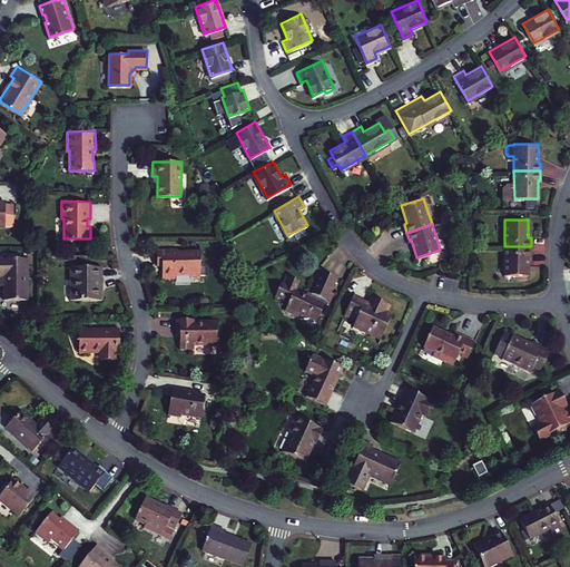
[(504,246),(504,273),(528,273),(528,255),(531,255),(531,246),(504,246)]
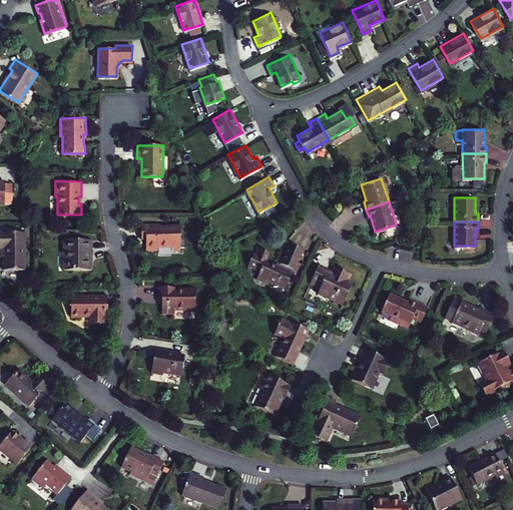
[(145,248),(157,248),(157,244),(170,243),(171,246),(180,246),(179,224),(159,224),(159,222),(140,222),(141,237),(145,237),(145,248)]
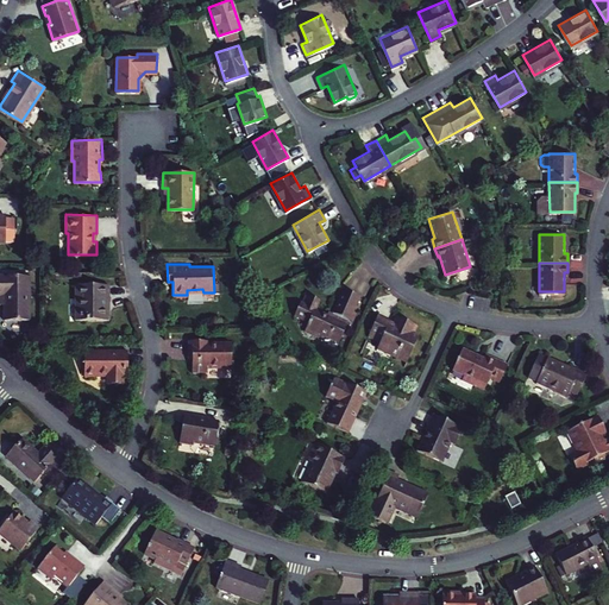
[(0,292),(6,292),(6,303),(6,317),(30,317),(29,275),(0,273),(0,292)]
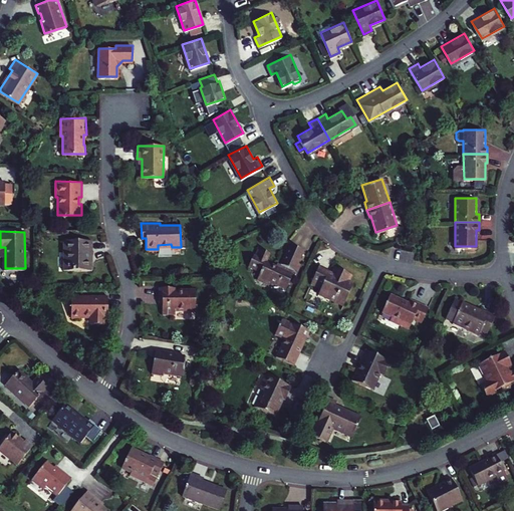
[(64,268),(89,268),(89,252),(90,252),(90,239),(65,239),(65,250),(64,250),(64,268)]
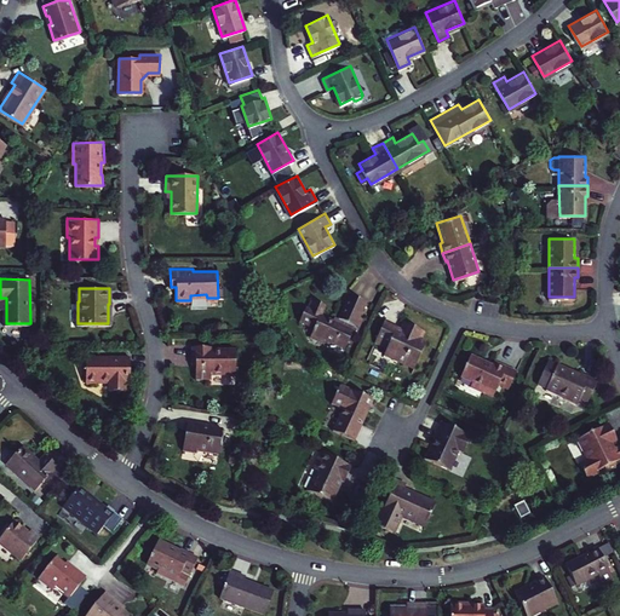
[(314,324),(309,334),(323,340),(325,338),(329,340),(329,339),(344,346),(355,323),(359,326),(363,316),(360,314),(367,300),(351,292),(339,316),(337,320),(332,317),(321,312),(326,303),(315,298),(310,308),(306,305),(300,317),(314,324)]
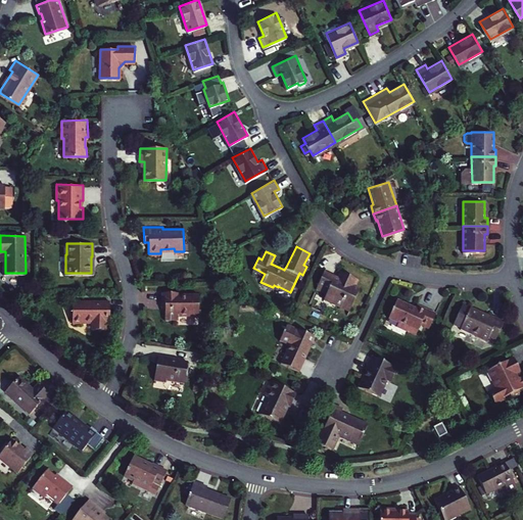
[(326,291),(323,297),(348,309),(358,287),(354,286),(358,279),(340,271),(336,278),(323,272),(316,287),(326,291)]
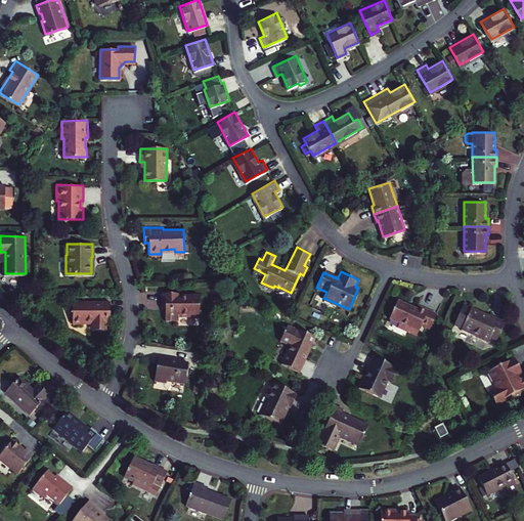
[(166,306),(165,319),(178,319),(178,315),(199,316),(199,293),(180,293),(180,292),(162,292),(162,306),(166,306)]
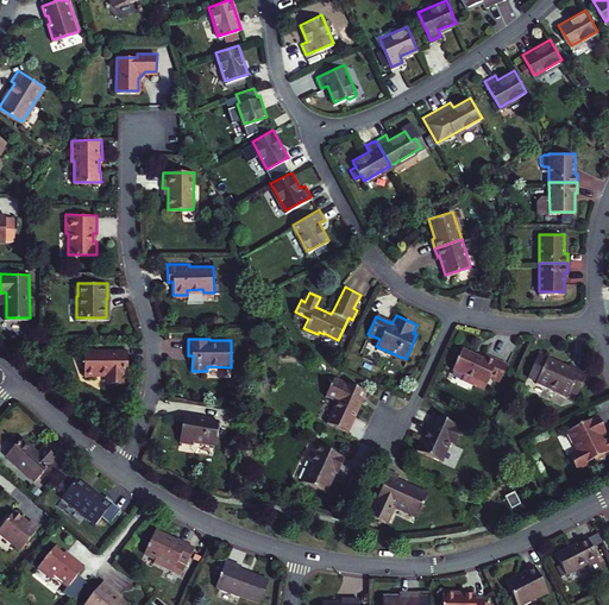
[(452,367),(463,372),(460,377),(483,386),(488,375),(500,379),(507,361),(484,351),(482,358),(473,354),(475,351),(462,345),(452,367)]
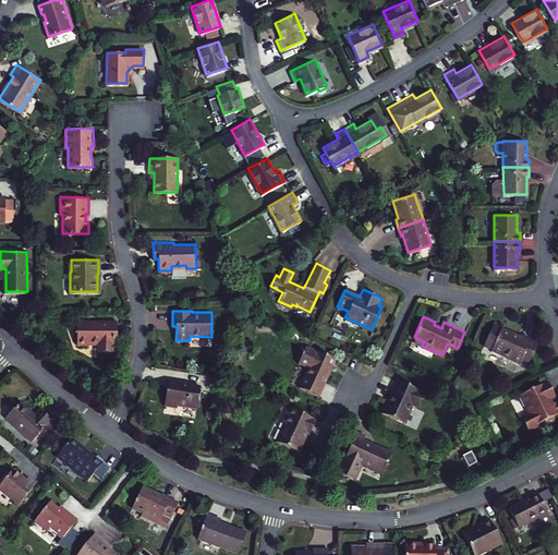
[(76,342),(97,342),(97,349),(113,349),(113,342),(117,342),(117,320),(95,320),(95,322),(89,322),(89,320),(76,320),(76,342)]
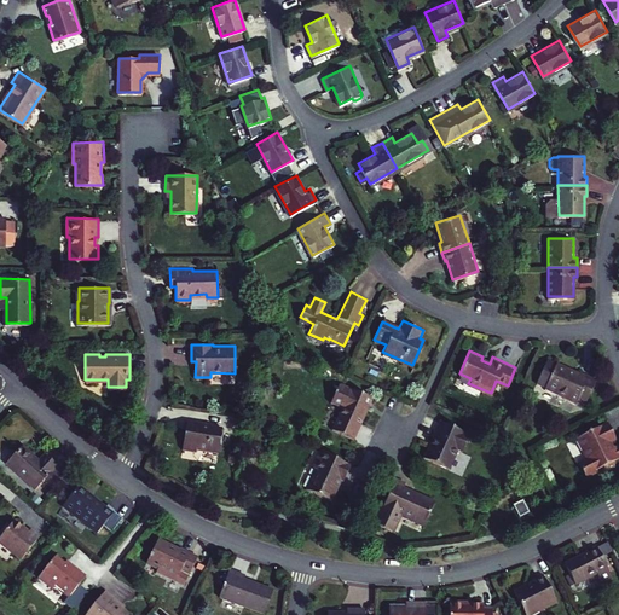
[(545,387),(577,400),(579,394),(586,398),(596,376),(580,370),(556,360),(556,361),(547,358),(537,381),(545,384),(545,387)]
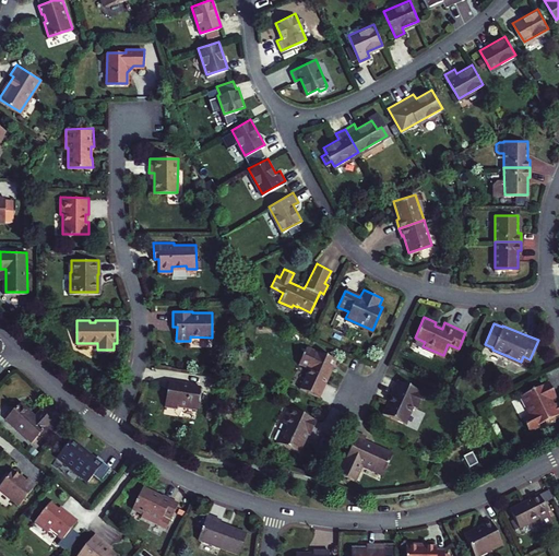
[(308,367),(299,386),(320,394),(335,357),(317,350),(316,351),(306,346),(298,363),(308,367)]
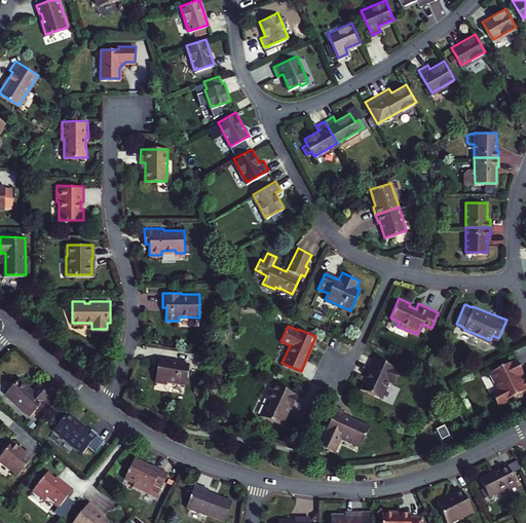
[(361,387),(382,397),(389,380),(393,382),(399,369),(397,368),(397,366),(374,356),(368,370),(369,370),(361,387)]
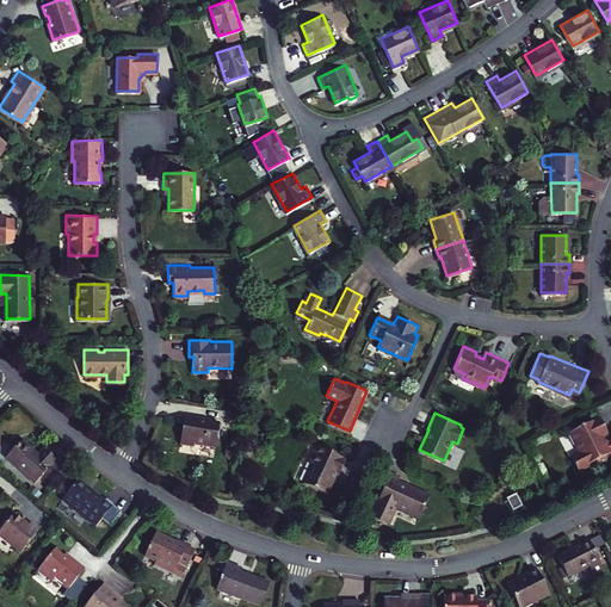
[(184,414),(179,441),(192,444),(193,441),(216,445),(220,423),(220,421),(209,419),(209,417),(184,414)]
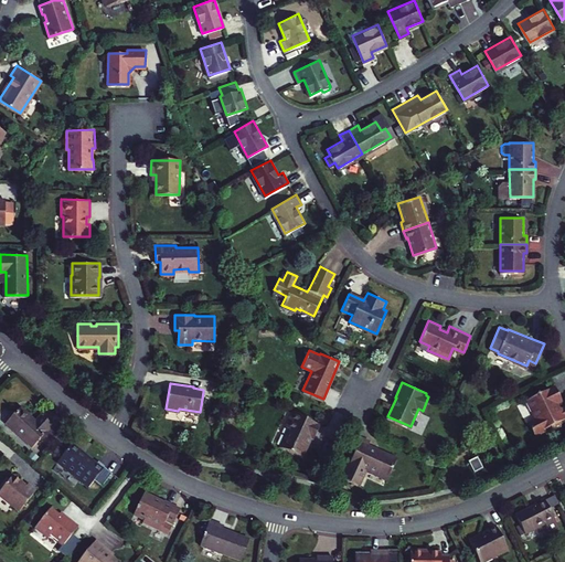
[(526,420),(534,434),(545,428),(544,427),(551,423),(552,425),(561,420),(561,419),(564,415),(564,412),(561,403),(556,405),(554,401),(560,398),(552,383),(523,398),(530,410),(533,407),(536,415),(533,416),(526,420)]
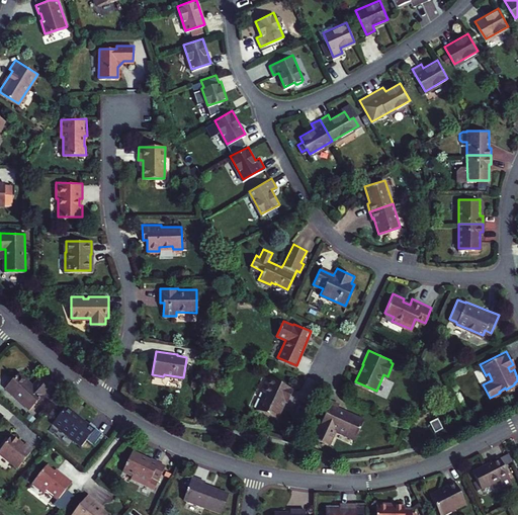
[(6,385),(29,407),(49,388),(38,377),(33,382),(20,370),(6,385)]
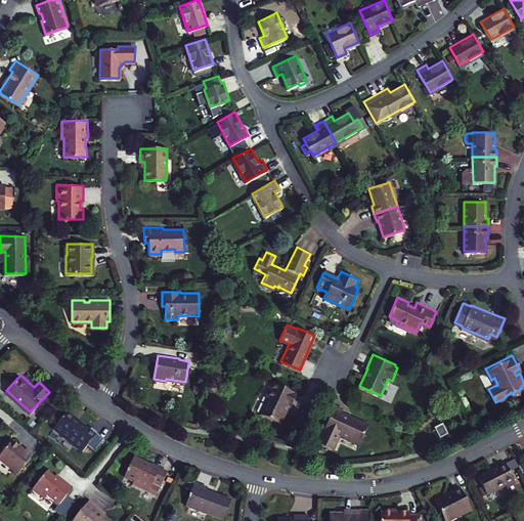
[(280,384),(272,381),(271,380),(264,393),(267,395),(259,411),(279,422),(286,410),(285,410),(288,404),(291,405),(297,392),(280,384)]
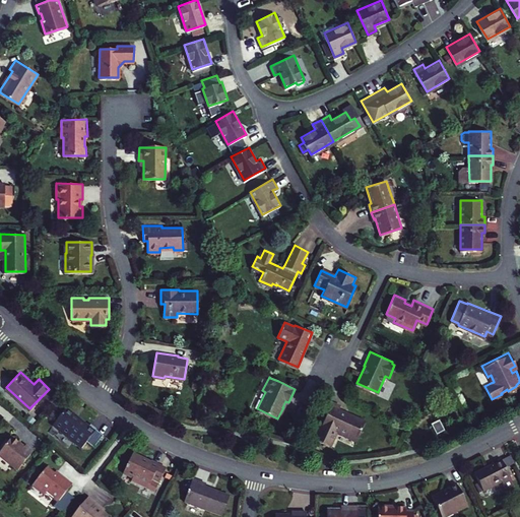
[(316,435),(326,439),(331,429),(355,440),(365,419),(338,407),(339,404),(332,400),(322,421),(316,435)]
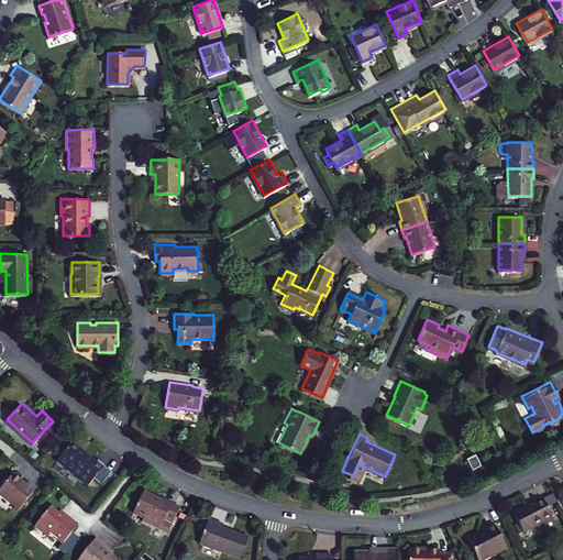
[(72,440),(58,457),(88,482),(105,462),(98,457),(96,460),(72,440)]
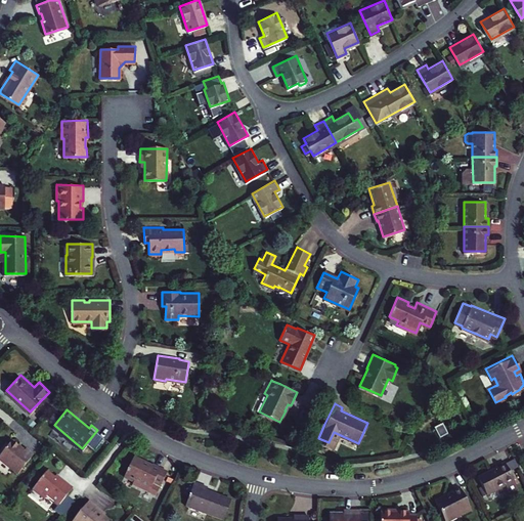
[(434,425),(439,435),(447,431),(442,421),(434,425)]
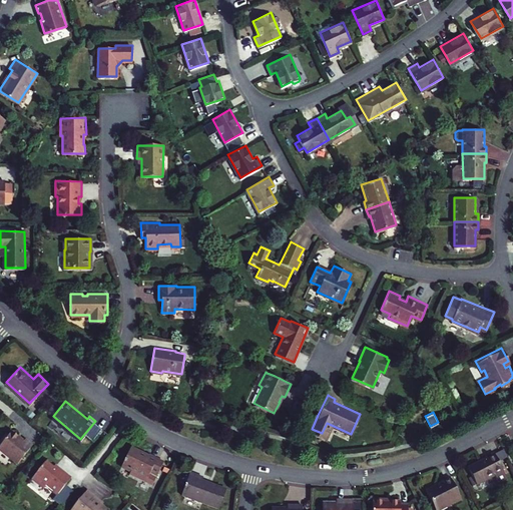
[(11,430),(0,443),(0,447),(18,461),(33,442),(25,437),(23,440),(11,430)]
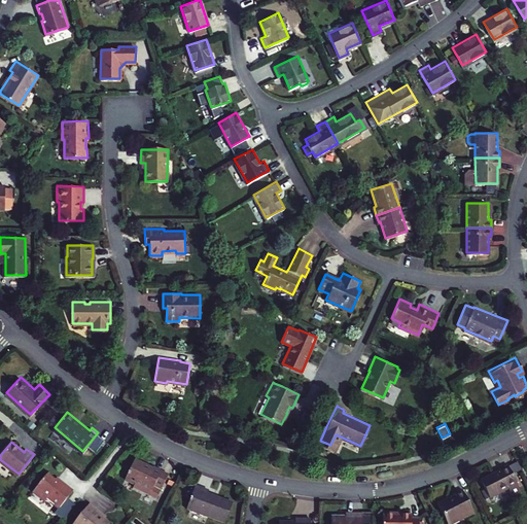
[(134,457),(125,478),(134,483),(133,484),(149,492),(157,495),(162,487),(168,473),(153,465),(152,466),(134,457)]
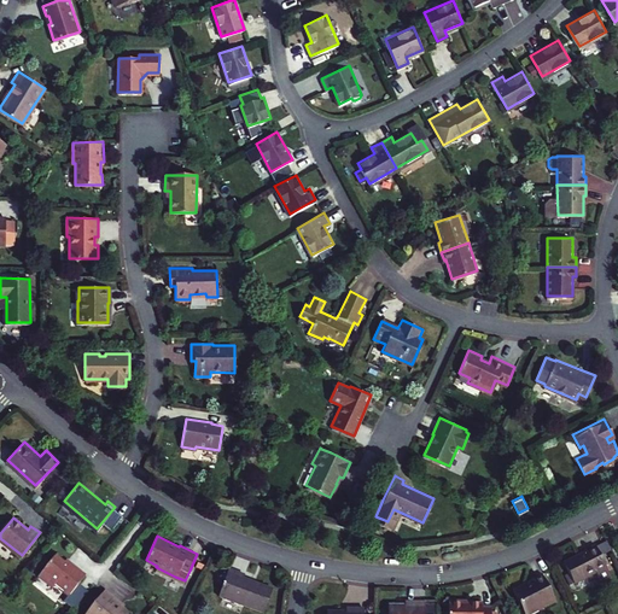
[(575,580),(596,569),(601,578),(611,573),(595,543),(586,548),(563,560),(575,580)]
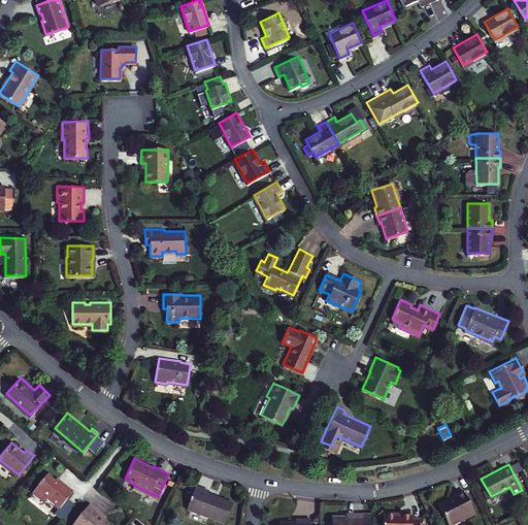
[(33,490),(45,500),(48,496),(56,502),(56,503),(60,506),(73,489),(57,477),(56,479),(47,471),(33,490)]
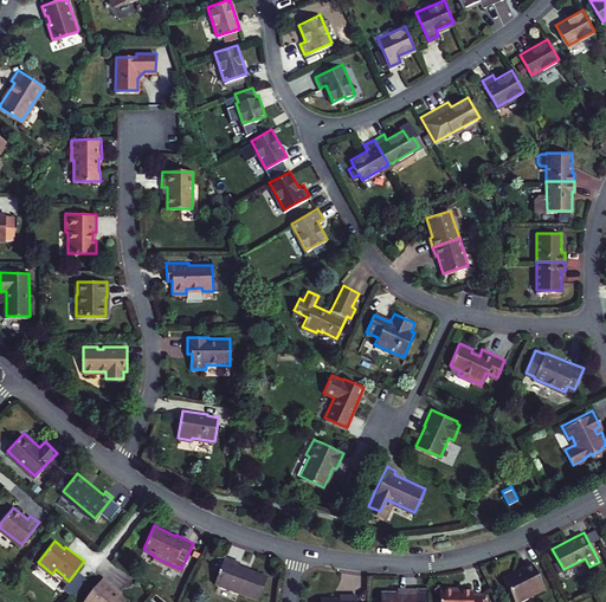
[(225,555),(216,581),(259,597),(268,575),(239,564),(240,561),(225,555)]
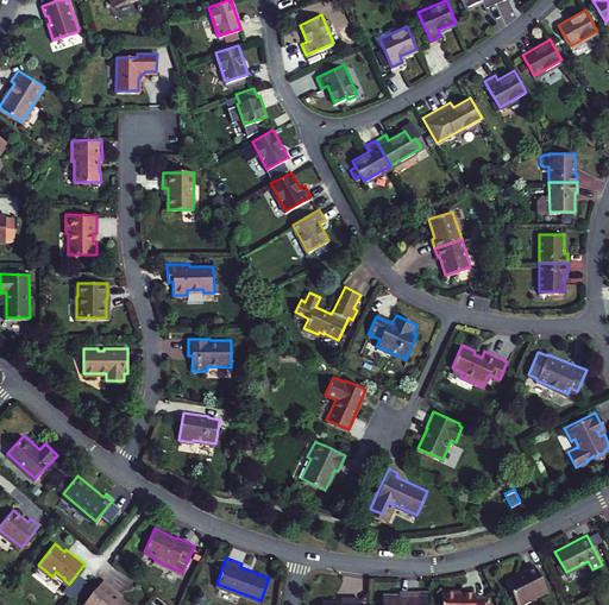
[(504,578),(516,602),(528,596),(531,599),(548,590),(534,562),(525,566),(527,569),(519,573),(518,572),(504,578)]
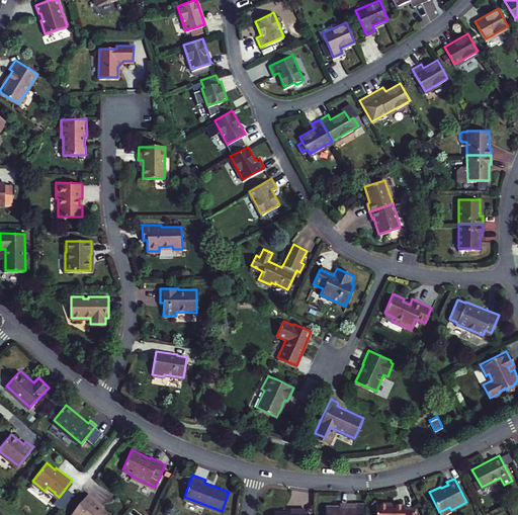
[(69,514),(107,514),(109,513),(97,503),(98,502),(87,493),(69,514)]
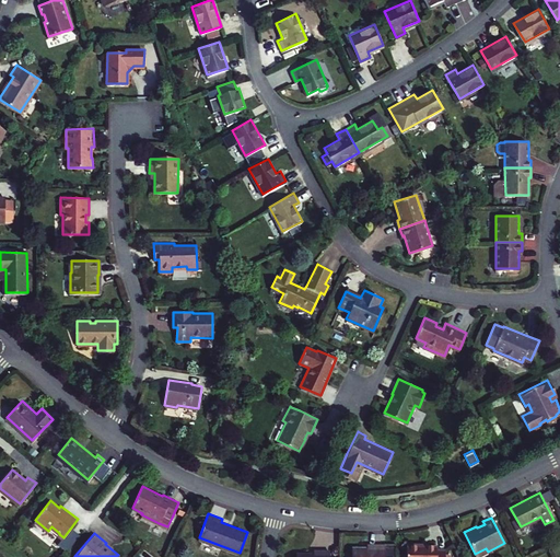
[(352,540),(351,556),(384,556),(385,543),(375,543),(375,546),(370,546),(365,546),(365,540),(352,540)]
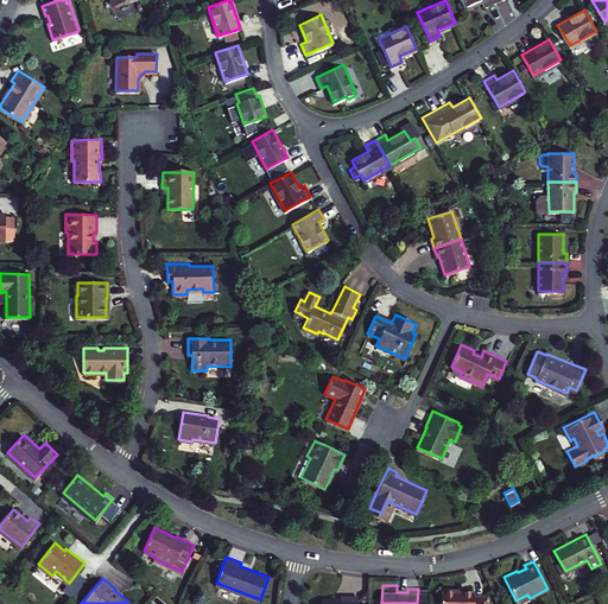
[(441,603),(482,603),(483,593),(474,593),(474,587),(454,587),(454,589),(442,589),(441,603)]
